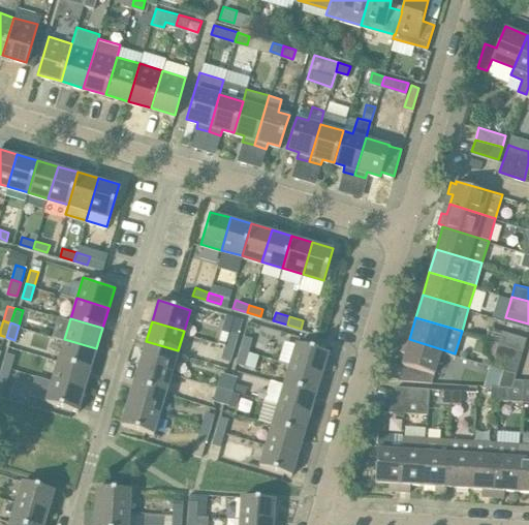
[(225,343),(234,345),(238,332),(229,329),(225,343)]
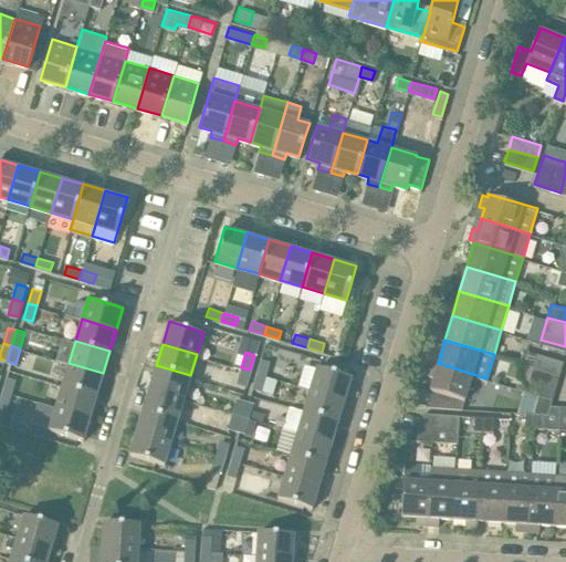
[(536,352),(532,365),(559,374),(564,360),(536,352)]
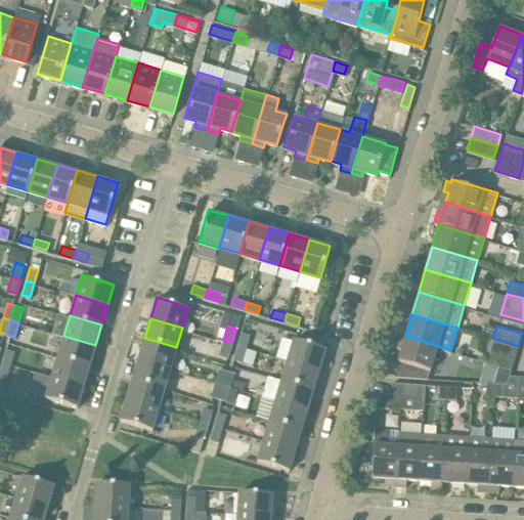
[(242,330),(237,344),(246,346),(250,333),(242,330)]
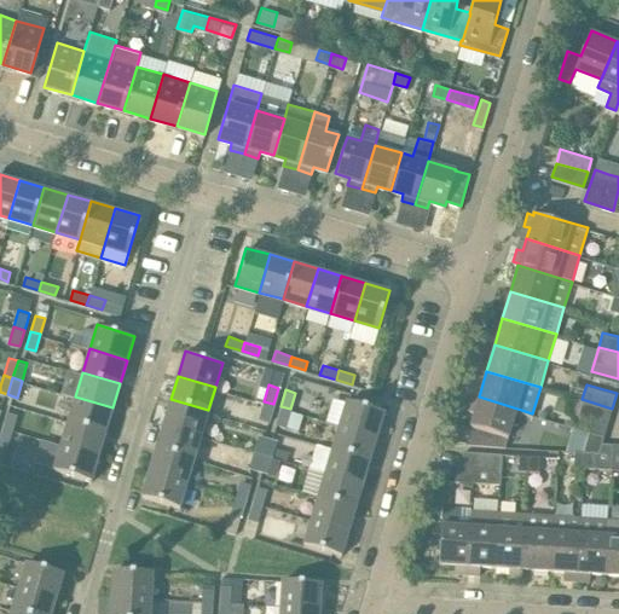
[(518,422),(521,410),(479,397),(470,395),(467,407),(475,410),(470,424),(466,442),(505,445),(513,421),(518,422)]
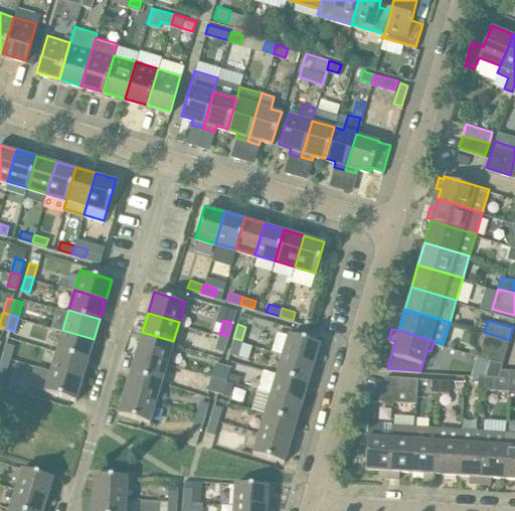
[(88,359),(94,339),(62,330),(56,349),(88,359)]
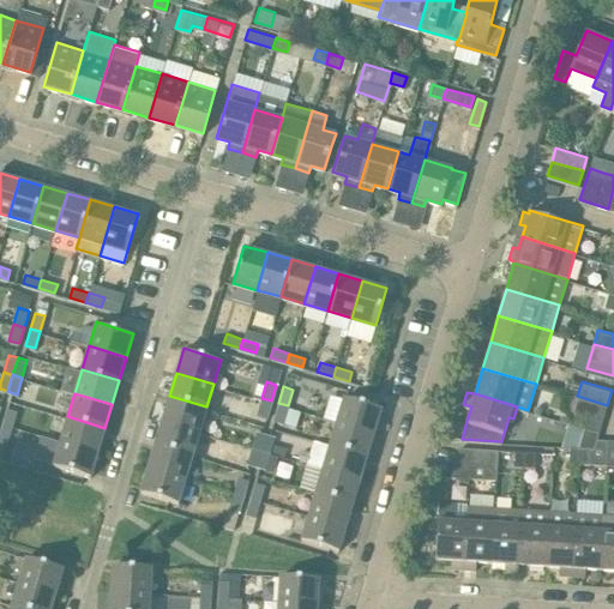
[(206,406),(169,396),(162,420),(199,430),(206,406)]
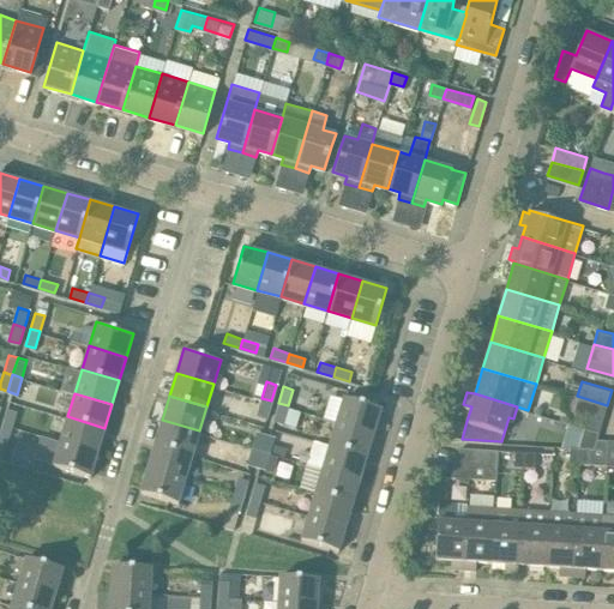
[(337,420),(374,430),(381,406),(344,396),(337,420)]
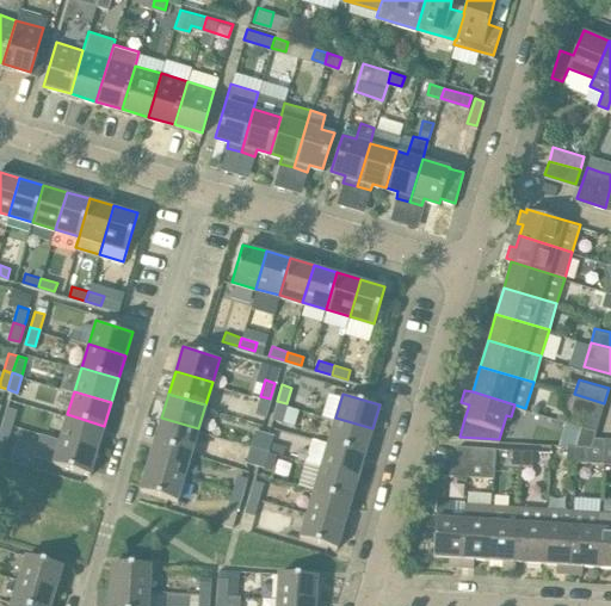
[(584,413),(580,425),(596,428),(604,403),(574,394),(571,408),(584,413)]
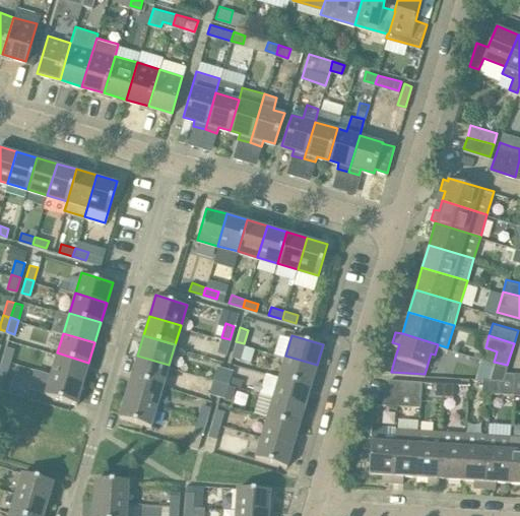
[(225,352),(230,339),(221,337),(218,350),(225,352)]
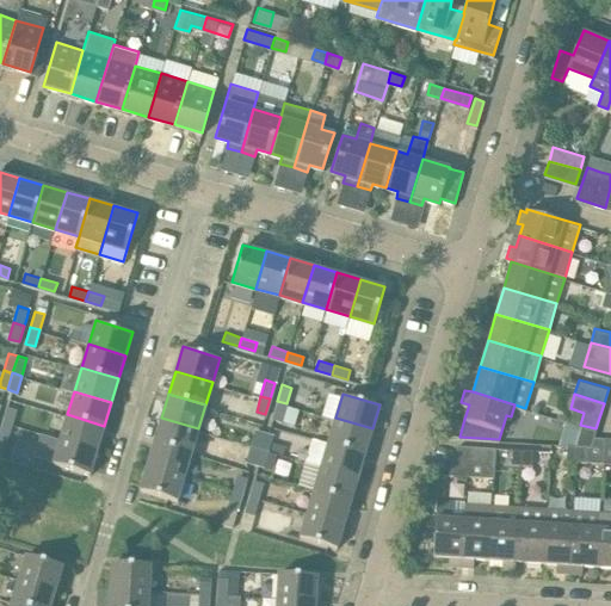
[(282,419),(287,403),(277,401),(272,416),(282,419)]
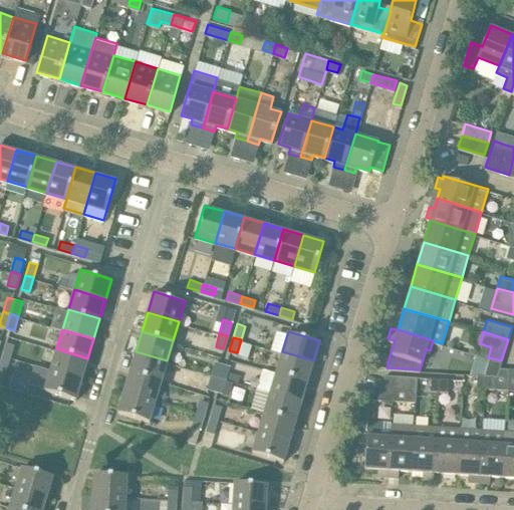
[(6,340),(2,353),(9,356),(13,343),(6,340)]
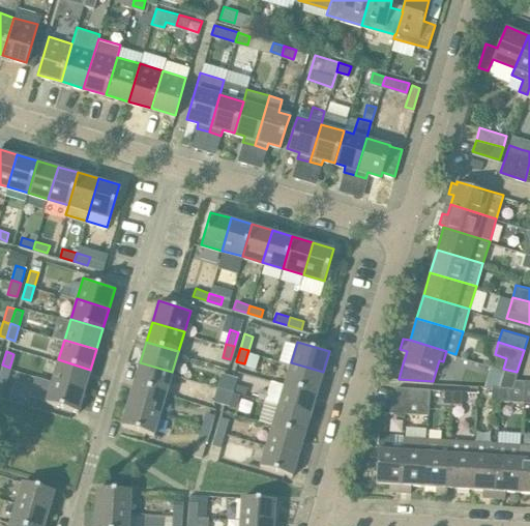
[(84,389),(90,370),(58,359),(52,380),(84,389)]
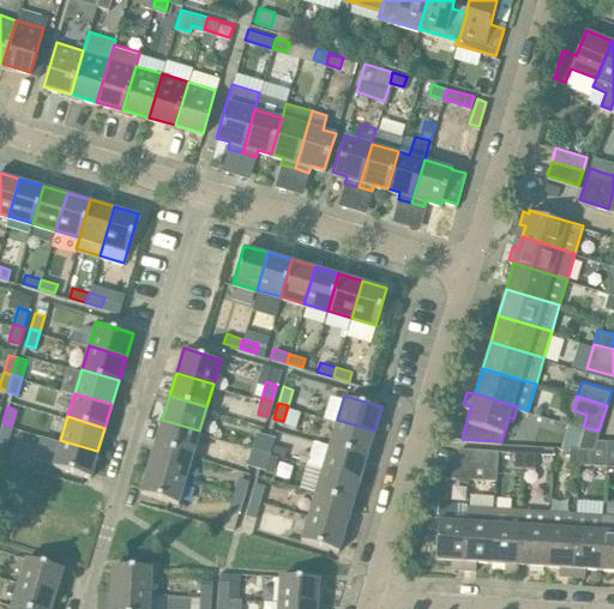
[(162,420),(155,442),(192,454),(199,430),(162,420)]
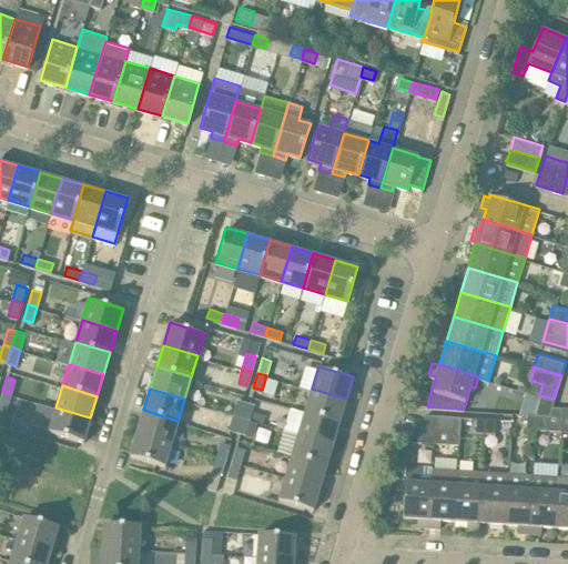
[(340,421),(346,399),(312,389),(305,411),(340,421)]
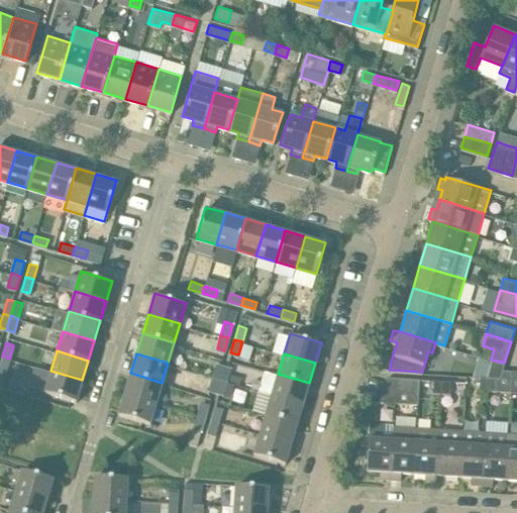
[(0,378),(3,379),(9,358),(2,355),(0,362),(0,378)]
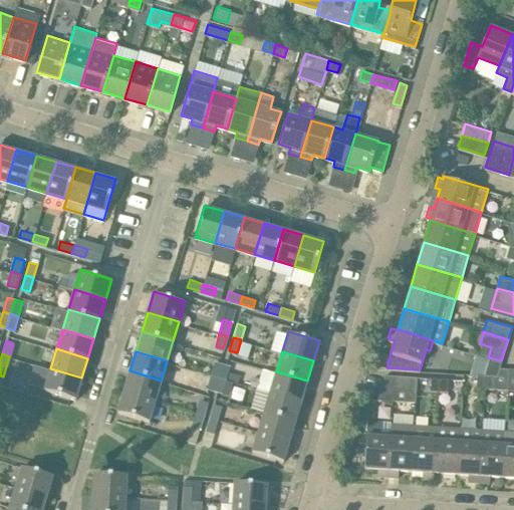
[(500,366),(501,360),(488,357),(484,373),(486,373),(497,374),(500,366)]
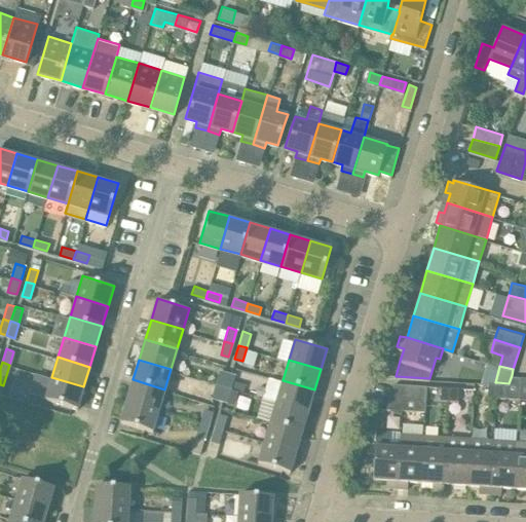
[(215,382),(220,383),(225,369),(219,368),(215,382)]
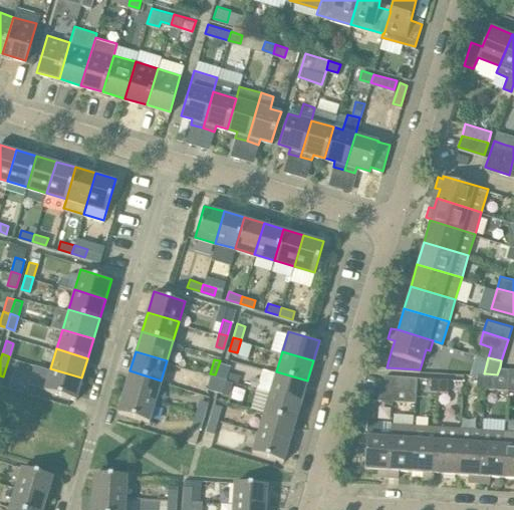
[(222,361),(218,375),(221,376),(226,377),(230,364),(222,361)]
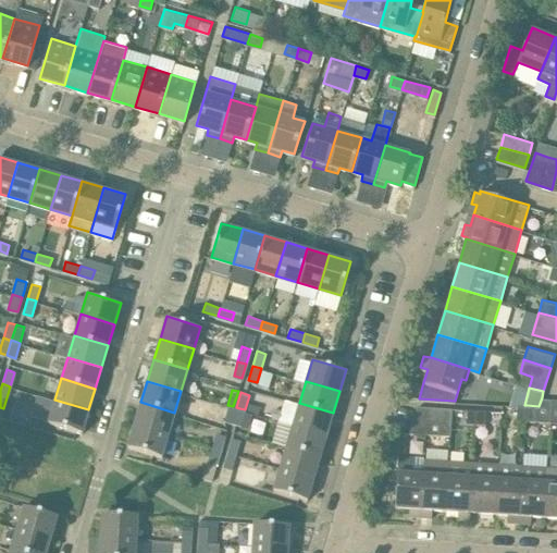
[(539,406),(527,405),(525,419),(551,421),(552,398),(542,397),(539,406)]
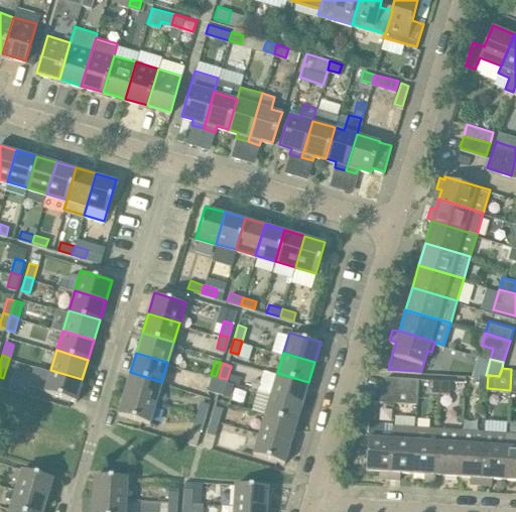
[(76,399),(82,379),(50,370),(44,390),(76,399)]
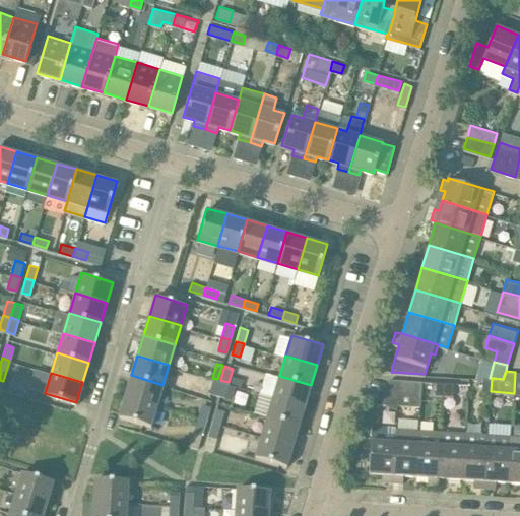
[(131,375),(125,395),(156,404),(163,385),(131,375)]
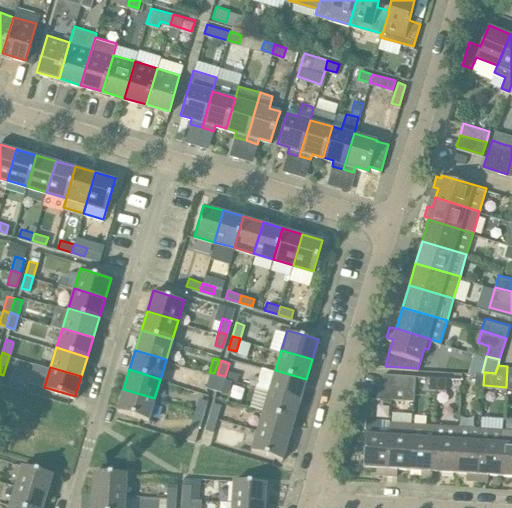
[(269,389),(300,399),(306,379),(275,370),(269,389)]
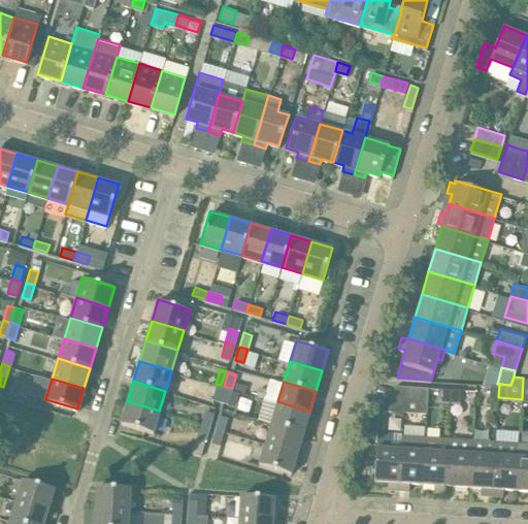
[(221,385),(216,384),(211,398),(217,399),(221,385)]
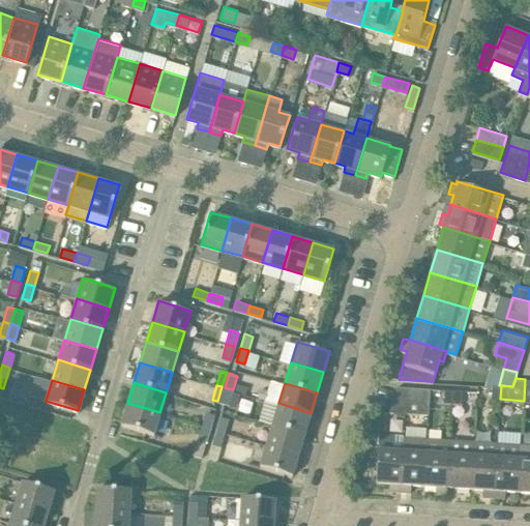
[(396,385),(392,398),(420,400),(421,386),(417,386),(396,385)]
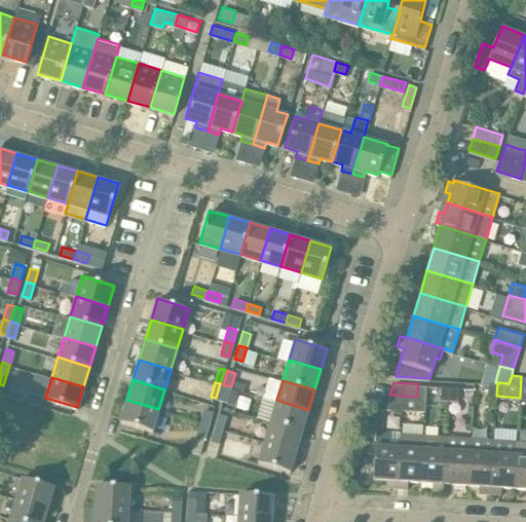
[(496,396),(497,382),(495,382),(488,382),(487,396),(496,396)]
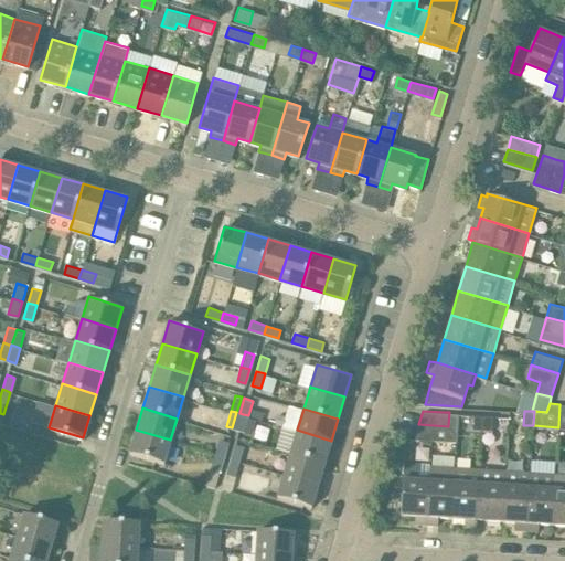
[(248,415),(243,414),(238,430),(252,433),(256,419),(248,416),(248,415)]
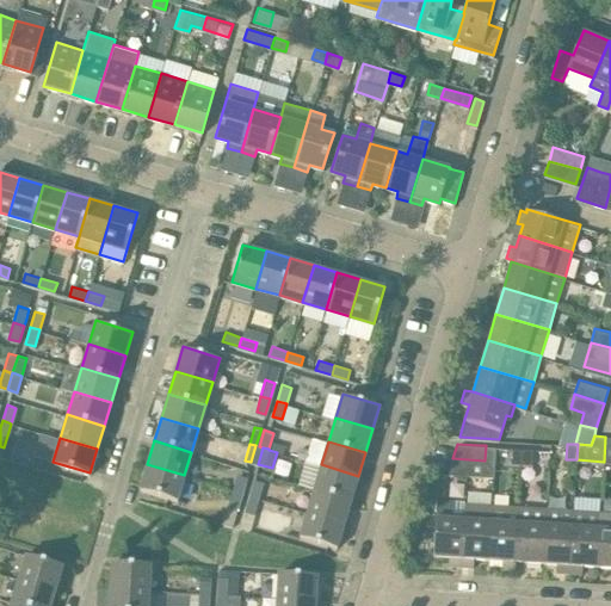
[(511,462),(522,463),(523,447),(512,447),(511,462)]
